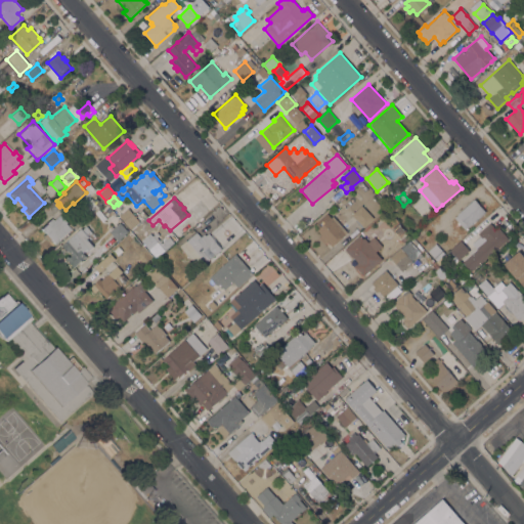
[(469,226),(468,226),(465,229),(461,224),(459,225),(456,223),(459,221),(454,217),(457,214),(475,199),(486,211),(469,226)]
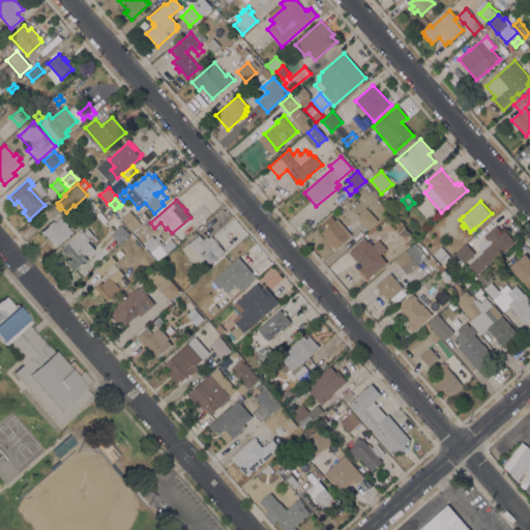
[(378,221),(367,229),(356,216),(365,207),(378,221)]
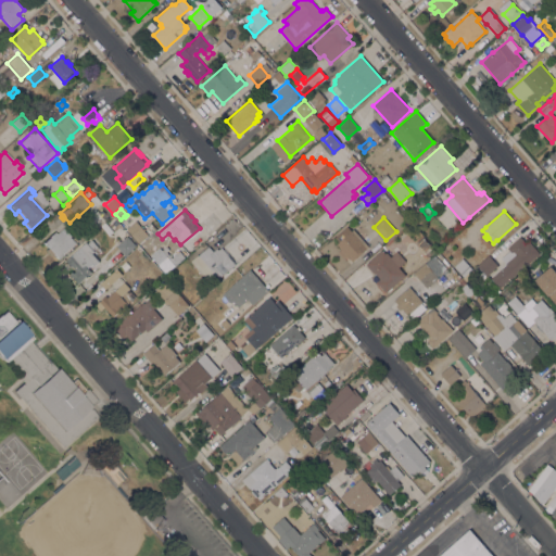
[(126,229),(136,220),(148,235),(139,243),(126,229)]
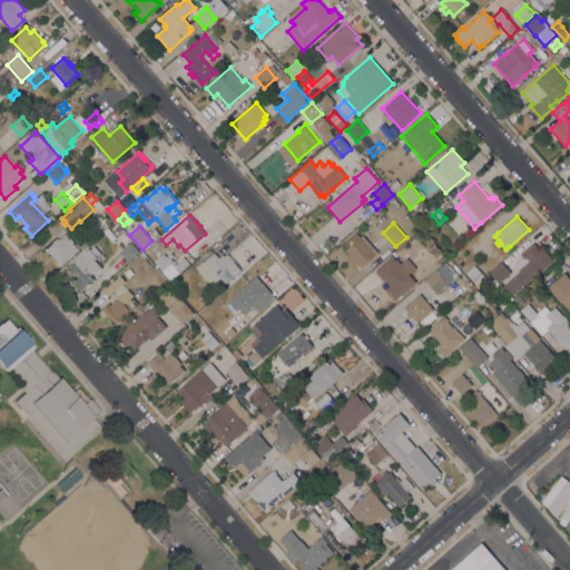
[(115,237),(111,241),(102,231),(107,227),(115,237)]
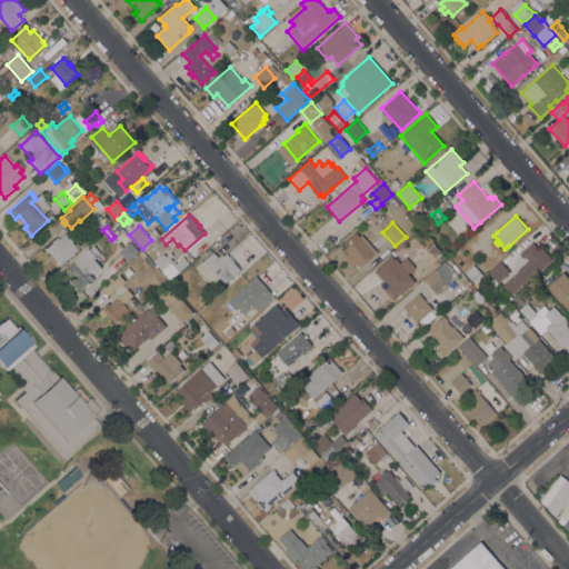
[(378,252),(361,267),(356,261),(352,265),(347,258),(349,255),(345,250),(348,248),(343,242),(356,231),(359,236),(361,235),(378,252)]
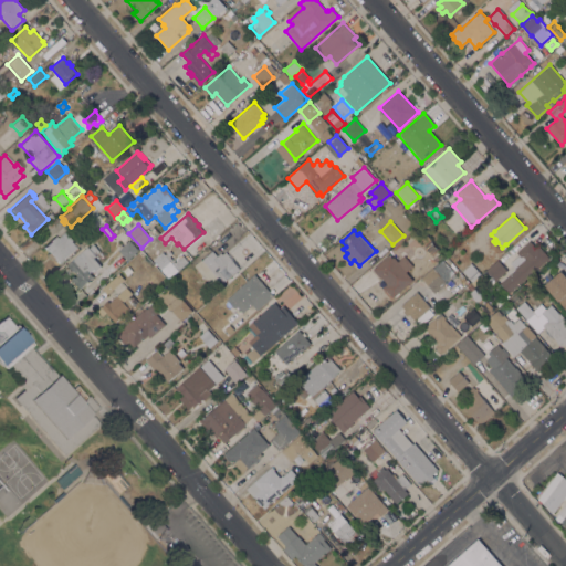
[(53,259),(51,261),(45,255),(48,253),(43,248),(50,241),(55,237),(58,239),(65,231),(73,240),(72,241),(74,242),(76,240),(80,243),(77,247),(59,264),(53,259)]
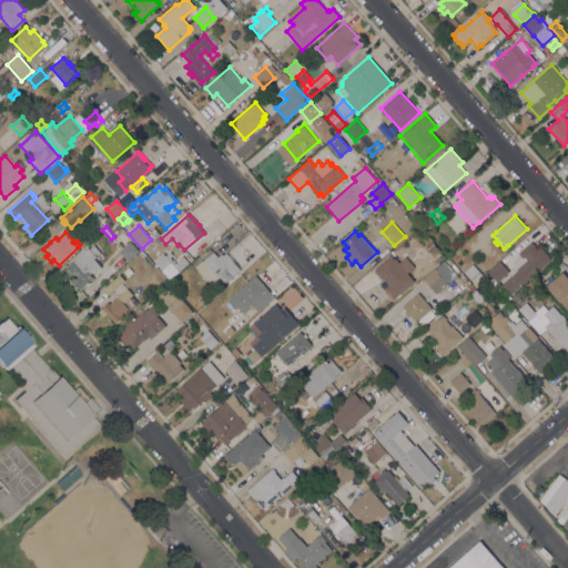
[(128,261),(119,251),(130,241),(139,251),(128,261)]
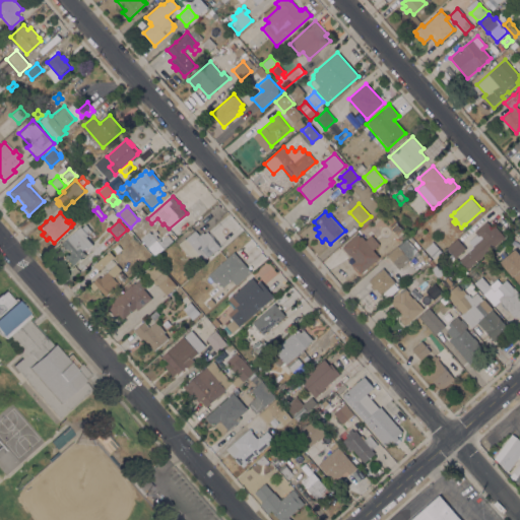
[(467,269),(459,260),(473,247),(468,242),(476,234),(474,232),(486,220),(492,226),(495,224),(505,237),(467,269)]
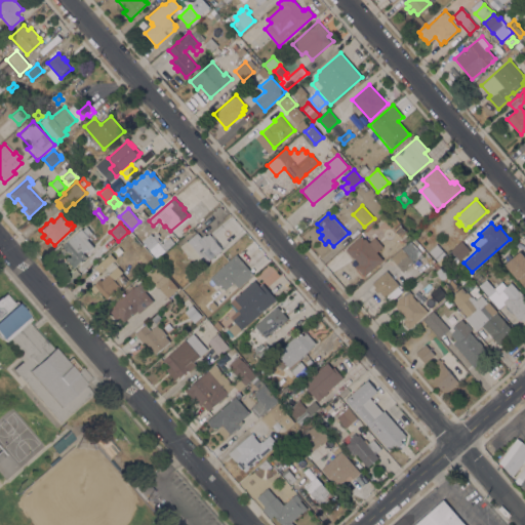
[(81,229),(82,230),(86,226),(92,233),(88,236),(88,237),(86,239),(93,247),(89,250),(87,248),(82,252),(86,256),(74,268),(66,258),(66,257),(67,256),(68,256),(69,256),(70,257),(72,255),(68,250),(67,251),(65,248),(63,245),(81,229)]
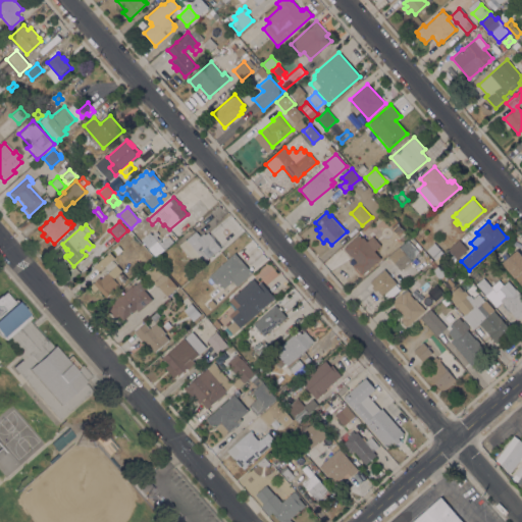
[(405,229),(409,235),(402,241),(398,236),(405,229)]
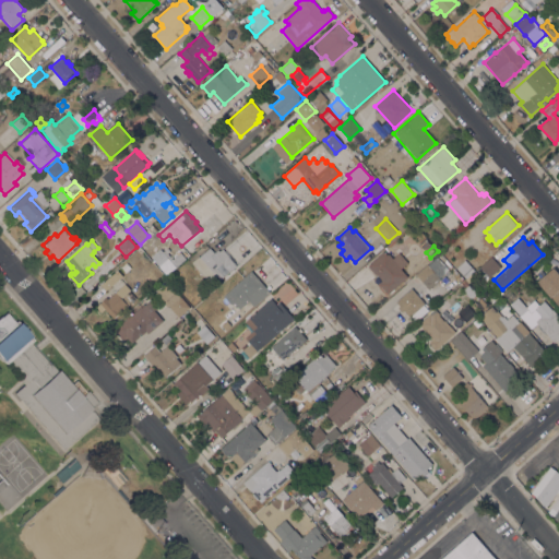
[(158,265),(159,265),(151,256),(159,248),(163,251),(167,247),(170,250),(167,252),(169,256),(170,254),(173,256),(171,257),(173,259),(180,252),(186,258),(166,275),(158,265)]
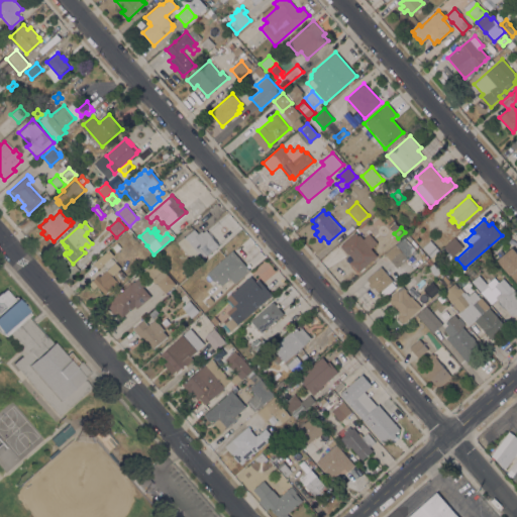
[(358,272),(356,270),(354,271),(350,267),(353,265),(345,256),(347,254),(339,245),(356,231),(364,238),(375,228),(380,234),(374,239),(377,242),(371,248),(377,255),(358,272)]
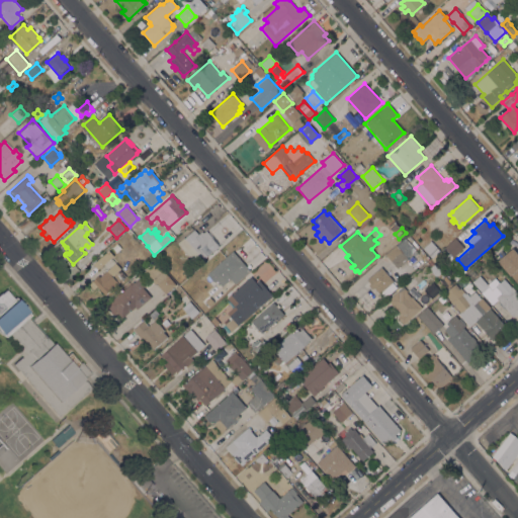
[(184,237),(184,238),(194,230),(198,234),(202,231),(203,233),(206,230),(220,246),(203,259),(201,257),(194,263),(177,243),(184,237)]
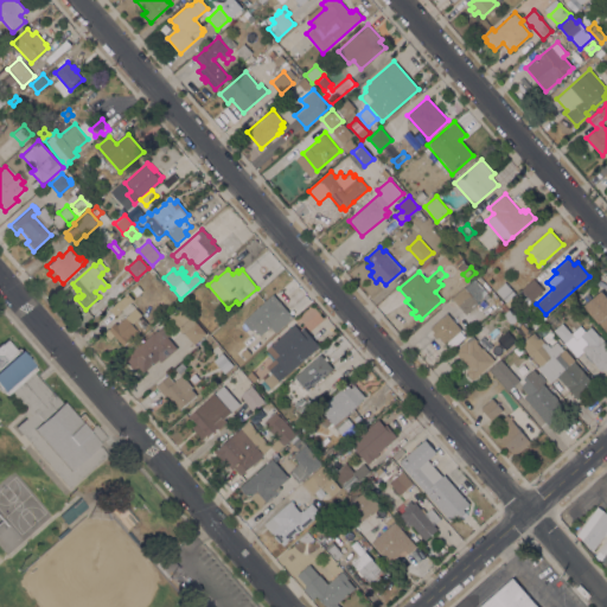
[(479,302),(466,314),(452,298),(474,278),(486,292),(477,301),(479,302)]
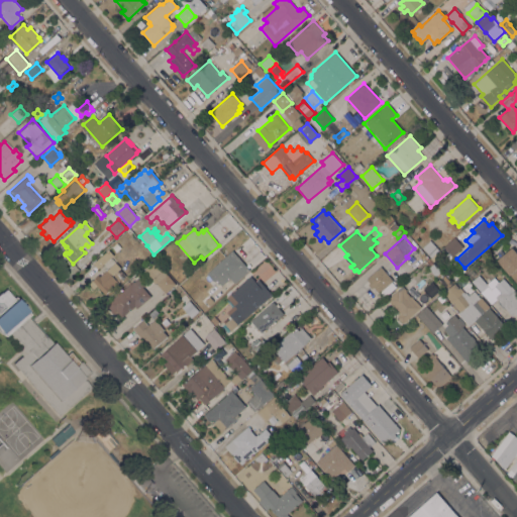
[(452,256),(443,246),(454,237),(463,246),(452,256)]
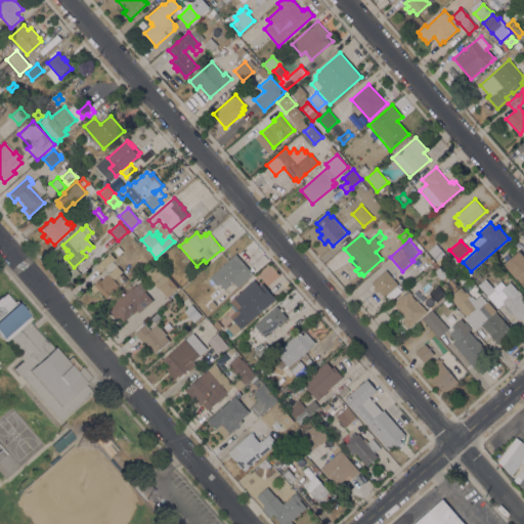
[(444,254),(447,258),(439,265),(435,261),(436,260),(428,251),(436,244),(445,253),(444,254)]
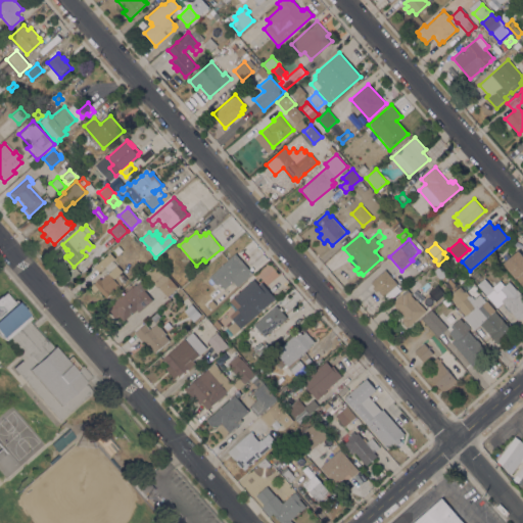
[(522,286),(503,264),(518,250),(522,255),(522,286)]
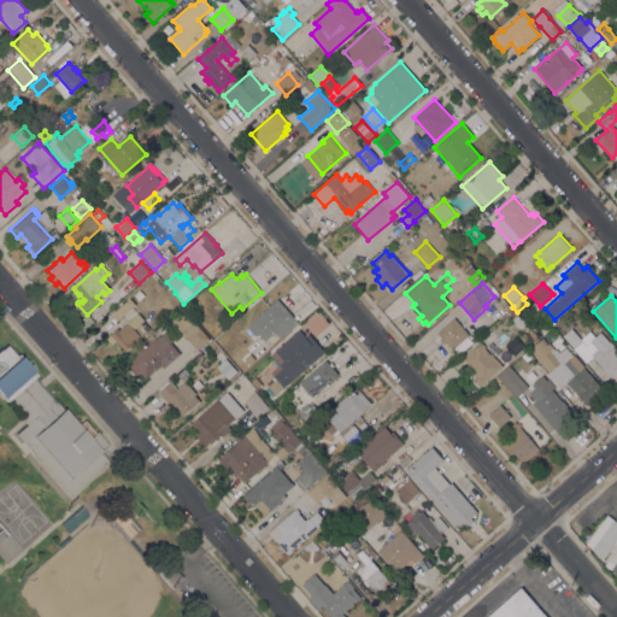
[(130,298),(135,304),(117,321),(111,313),(130,298)]
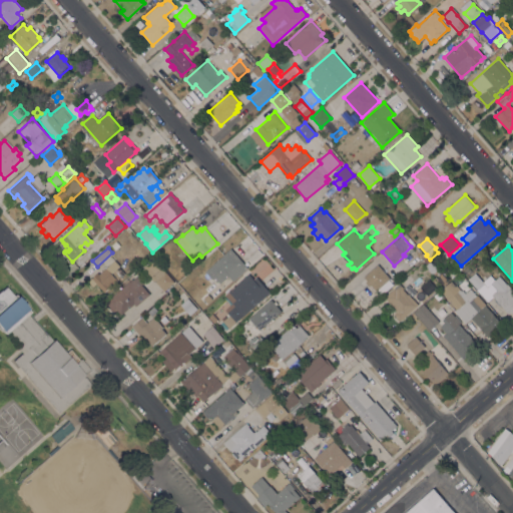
[(212,280),(205,272),(230,248),(247,267),(233,279),(229,275),(220,284),(214,278),(212,280)]
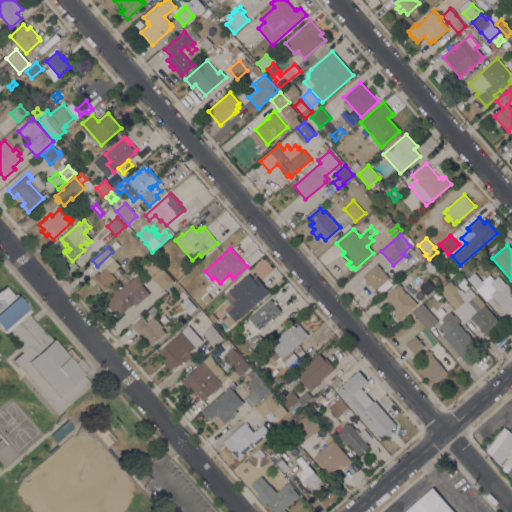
[(422,259),(426,256),(436,268),(431,273),(424,264),(425,263),(422,259)]
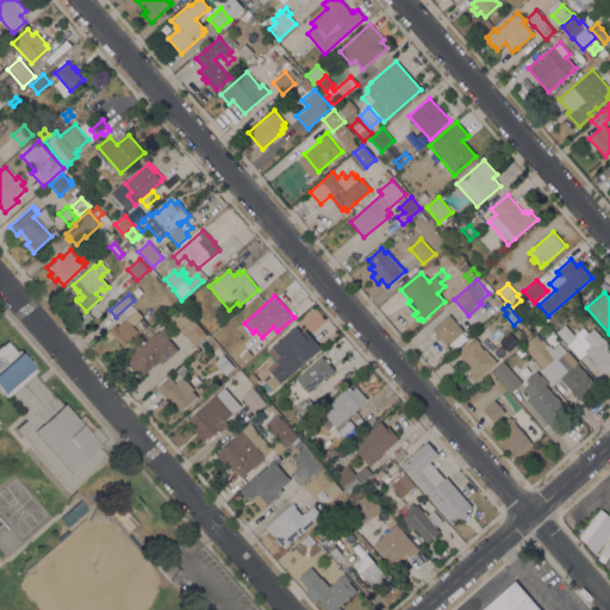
[(207,335),(194,346),(178,325),(175,328),(169,321),(173,317),(184,307),(207,335)]
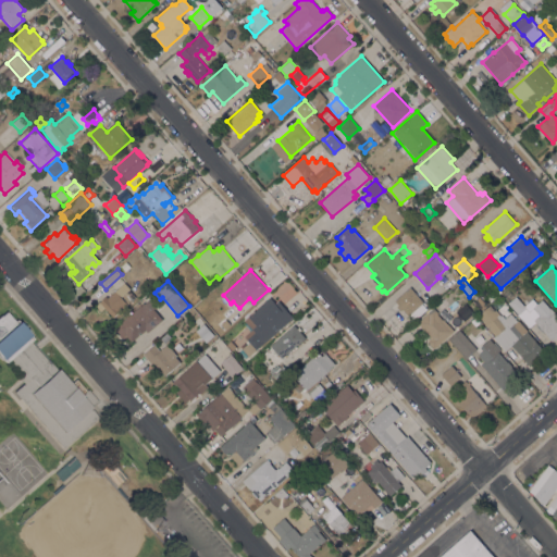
[(127,304),(127,305),(113,317),(104,307),(100,311),(96,306),(107,296),(108,297),(125,283),(130,288),(130,289),(136,297),(127,304)]
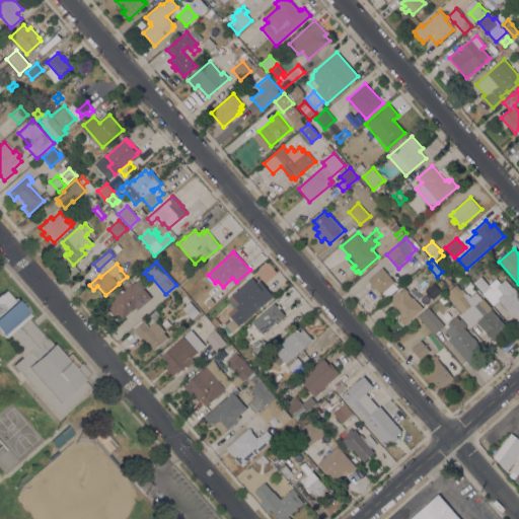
[(394,282),(380,294),(375,288),(373,289),(370,285),(371,284),(368,280),(382,268),(394,282)]
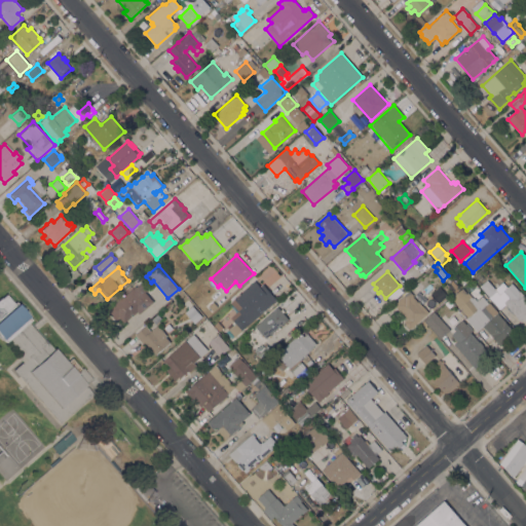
[(459,280),(470,271),(473,275),(465,282),(463,285),(459,280)]
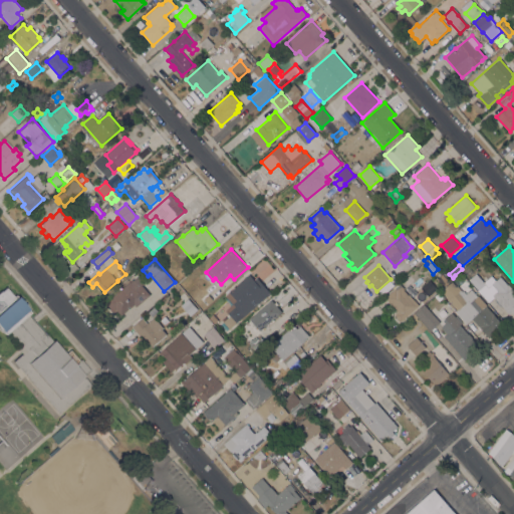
[(469,279),(476,273),(485,284),(478,290),(469,279)]
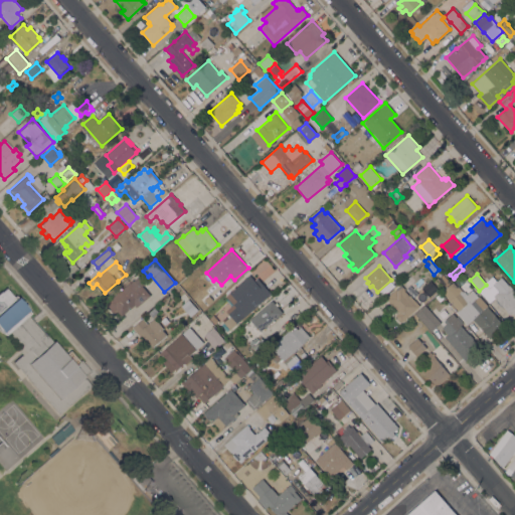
[(225,310),(232,304),(225,296),(249,275),(254,281),(258,278),(271,293),(229,329),(223,322),(230,316),(225,310)]
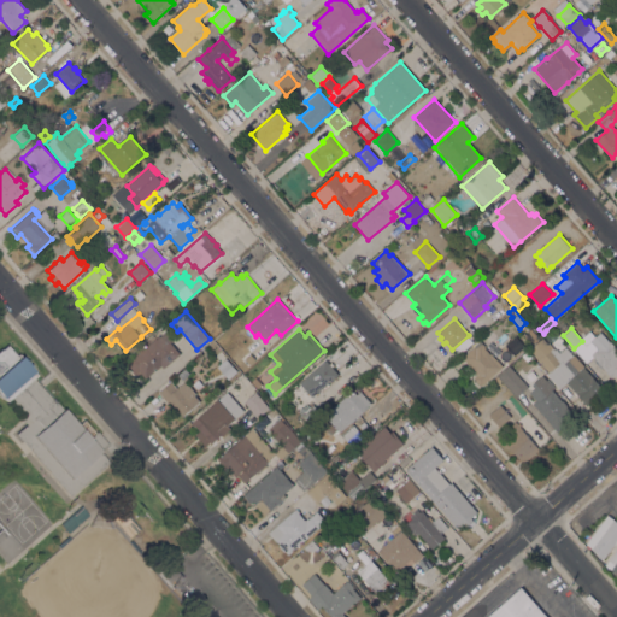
[(529,329),(533,331),(539,338),(534,342),(526,333),(529,329)]
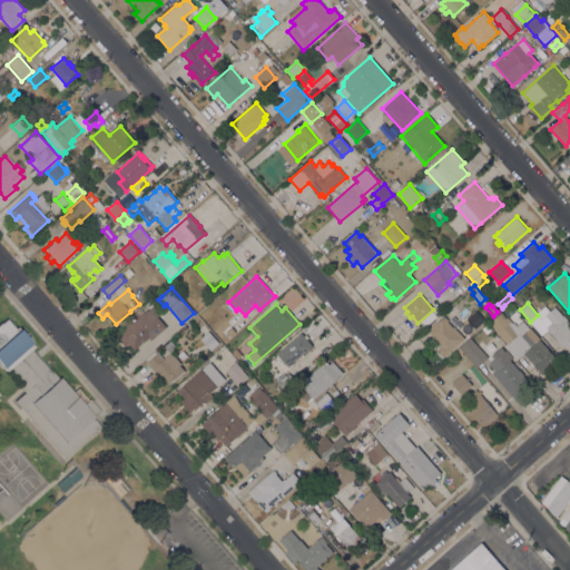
[(166,327),(150,340),(148,337),(135,350),(129,343),(126,345),(117,335),(128,326),(128,324),(131,322),(133,322),(144,312),(145,313),(153,306),(159,314),(157,316),(166,327)]
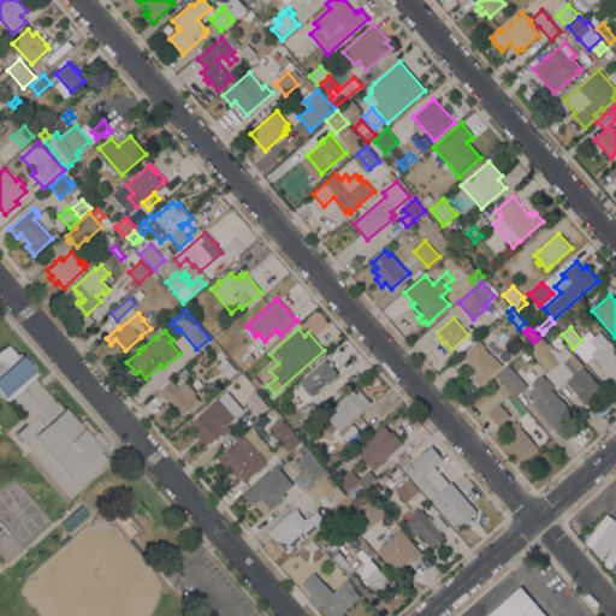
[(590,354),(597,348),(590,341),(599,331),(609,341),(615,349),(615,377),(614,374),(611,378),(590,354)]
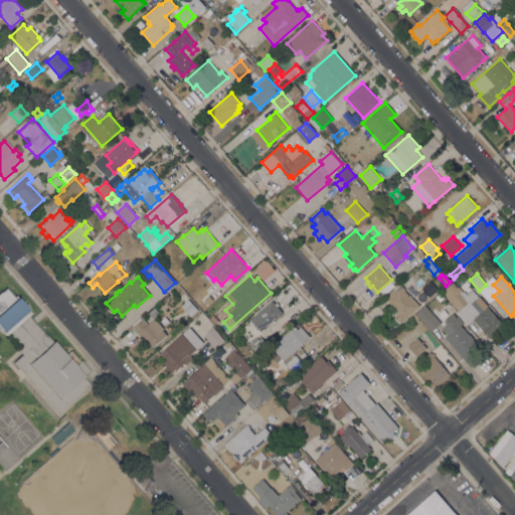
[(457,312),(458,310),(442,292),(453,282),(457,287),(458,286),(463,292),(464,291),(467,294),(472,290),(478,297),(479,296),(488,306),(487,307),(504,326),(490,339),(473,319),(467,324),(463,319),(457,312)]
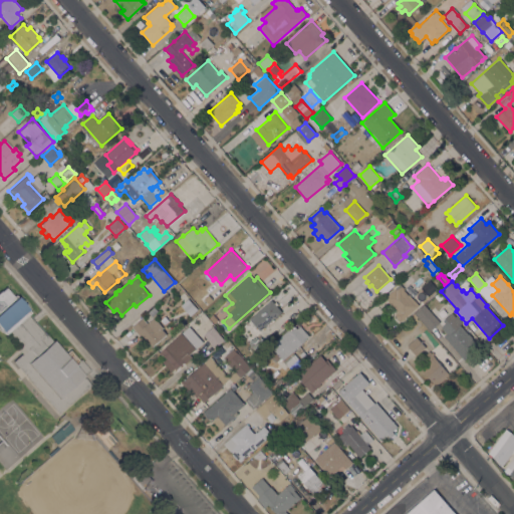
[(401,321),(395,314),(398,312),(396,310),(397,310),(384,297),(396,288),(397,289),(401,286),(402,287),(403,286),(405,288),(404,289),(408,295),(409,294),(419,304),(401,321)]
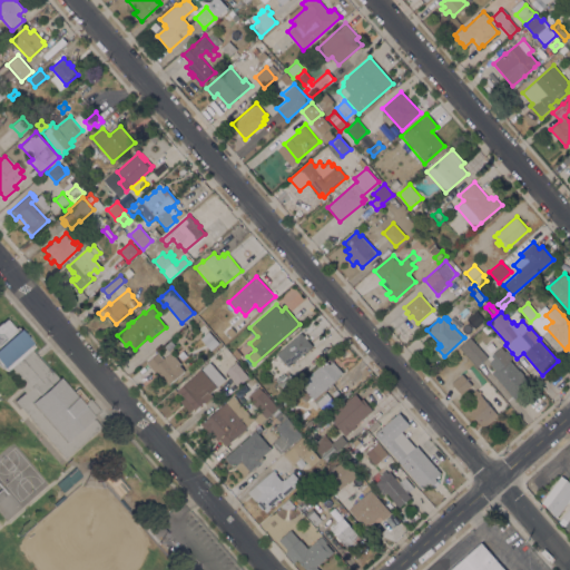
[(13,402),(23,392),(19,387),(22,384),(9,369),(6,371),(3,369),(2,369),(0,366),(0,323),(1,324),(6,320),(15,330),(17,327),(20,332),(21,331),(23,332),(26,335),(27,337),(28,336),(29,338),(31,343),(31,344),(33,347),(30,350),(48,370),(49,370),(57,379),(59,377),(72,393),(78,389),(87,401),(89,399),(100,412),(92,419),(100,428),(65,459),(13,402)]
